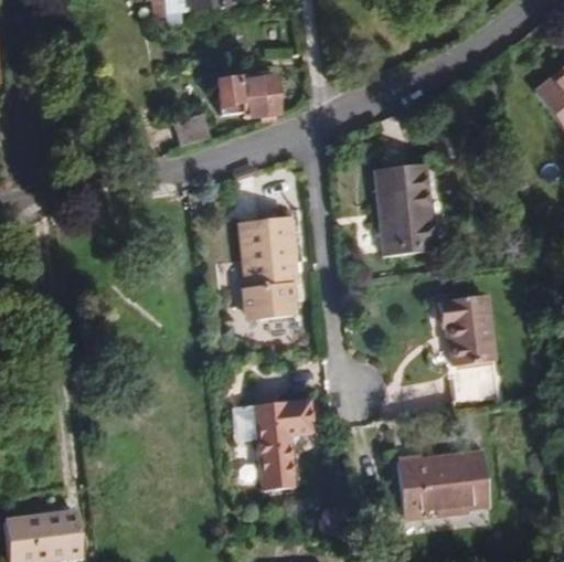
[(152,0),(156,27),(168,24),(168,23),(165,0),(152,0)]
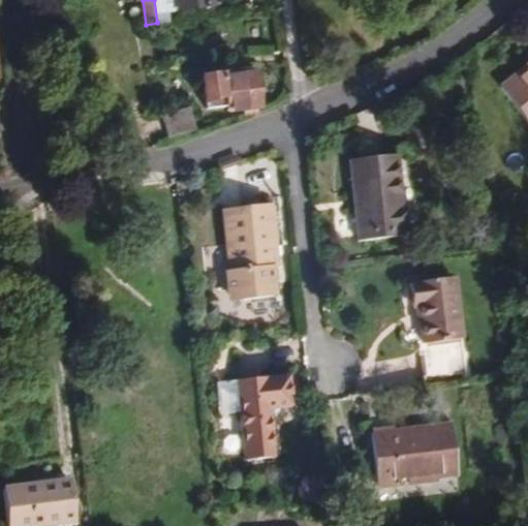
[(154,0),(157,22),(172,20),(171,11),(216,5),(215,0),(154,0)]
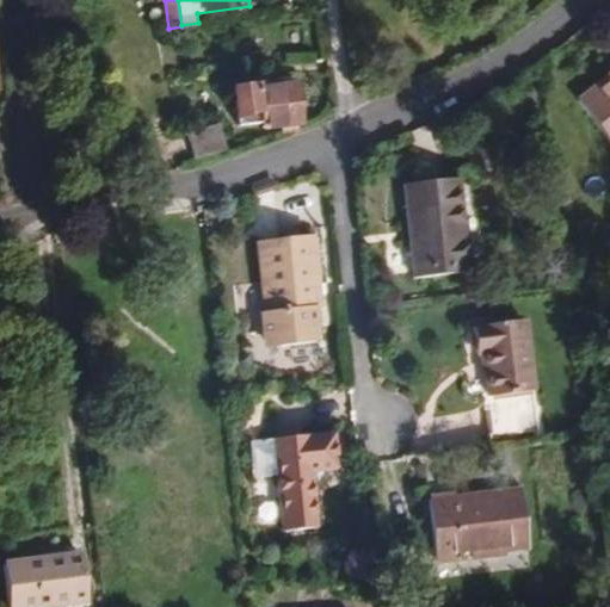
[(609,72),(579,97),(609,137),(609,72)]
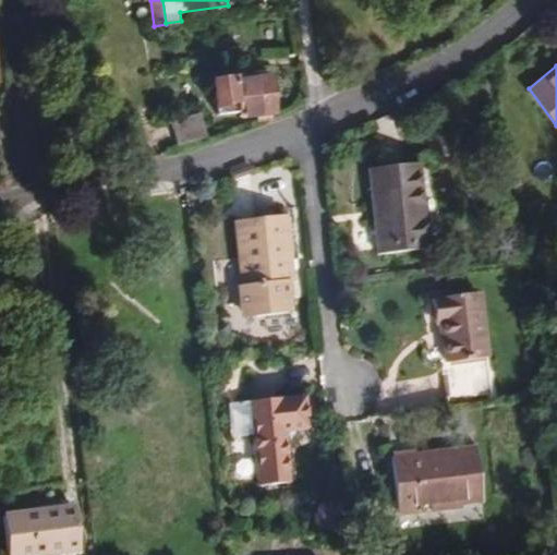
[(276,112),(271,73),(237,77),(238,83),(215,85),(218,115),(241,111),(242,117),(258,115),(258,119),(271,117),(271,112),(276,112)]
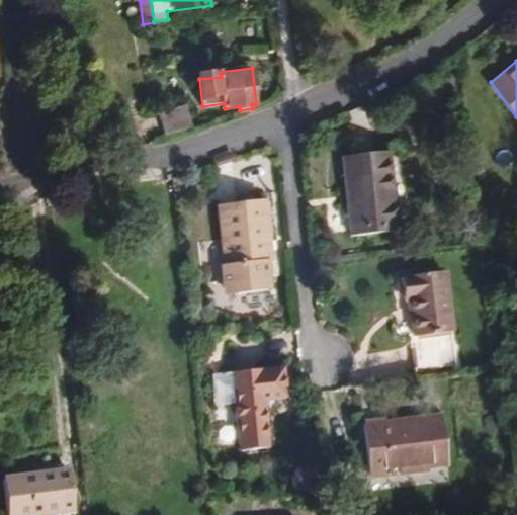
[(159,113),(164,135),(191,129),(187,107),(159,113)]
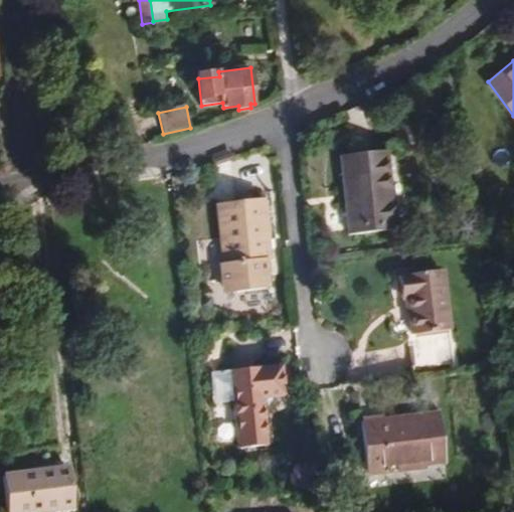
[(388,149),(341,154),(349,233),(397,228),(388,149)]
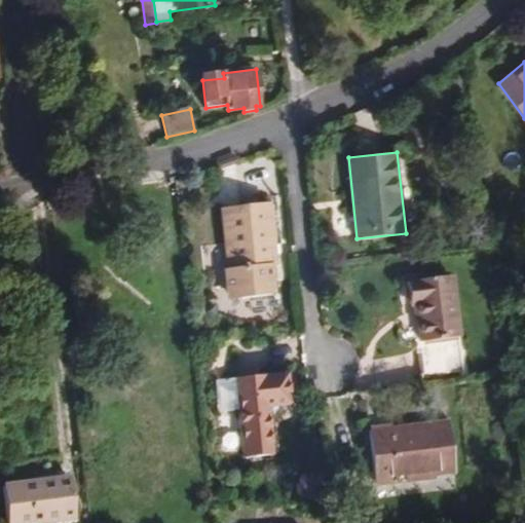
[(266,201),(221,207),(228,267),(225,268),(229,299),(275,294),(272,262),(276,262),(273,233),(270,233),(266,201)]
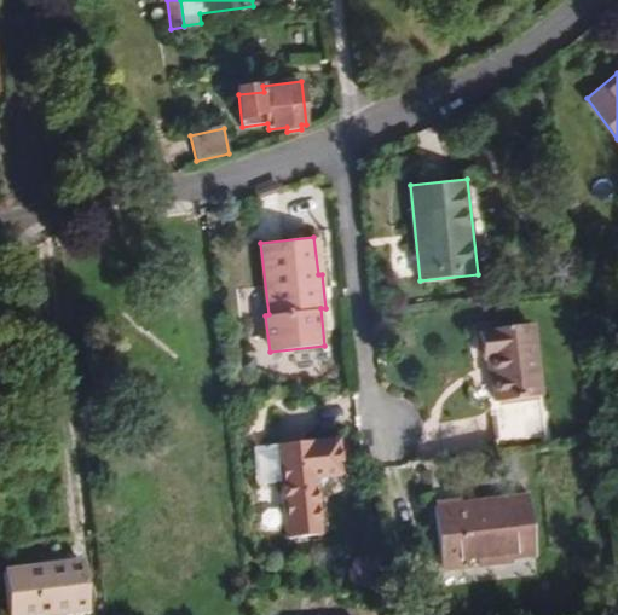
[(487,328),(480,329),(483,358),(492,358),(497,400),(503,437),(552,430),(548,398),(547,398),(536,320),(487,328)]
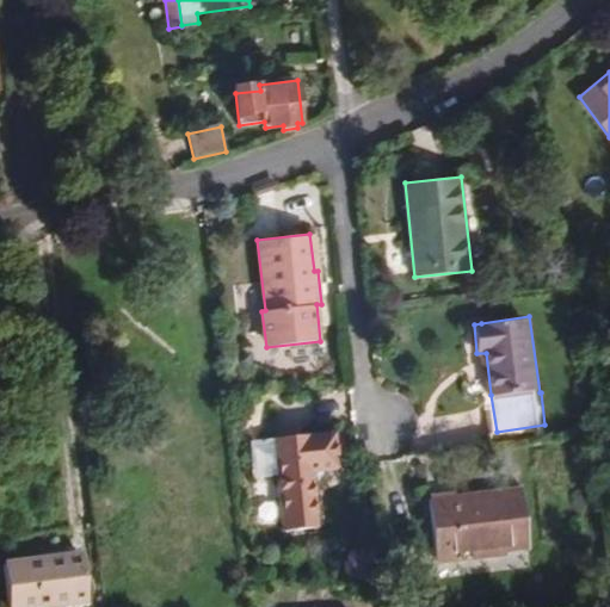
[(336,431),(275,438),(278,475),(284,528),(321,525),(316,470),(339,466),(336,431)]
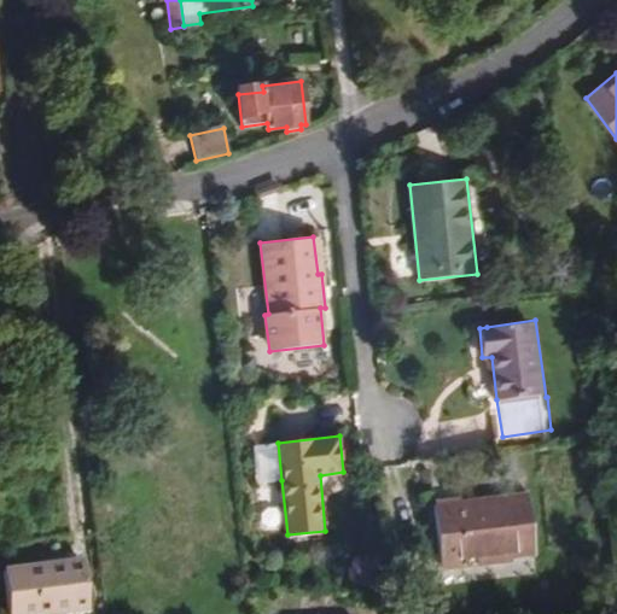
[(281,480),(278,443),(252,445),(257,481),(281,480)]
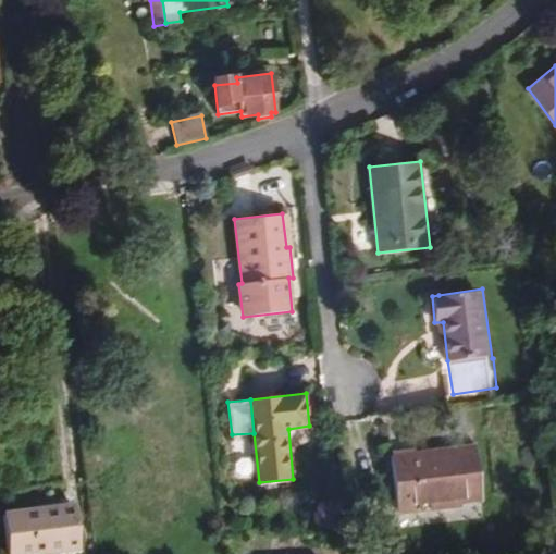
[(415,457),(394,460),(399,509),(484,499),(477,443),(414,452),(415,457)]
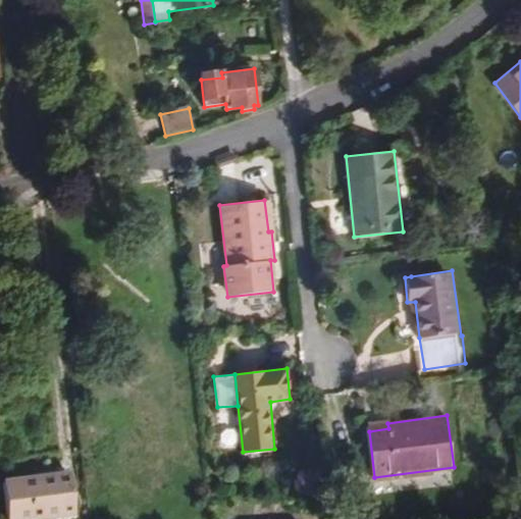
[(70,472),(3,480),(7,518),(34,518),(75,514),(70,472)]
